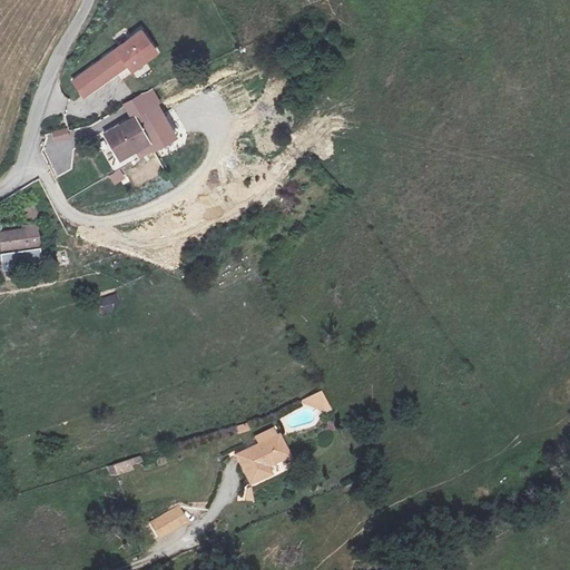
[(108,55),(116,67),(117,69),(128,62),(134,69),(157,51),(144,31),(108,55)]
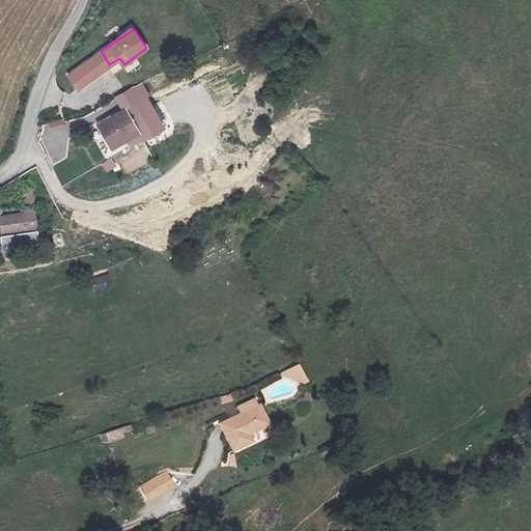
[(108,62),(101,51),(92,56),(100,67),(108,62)]
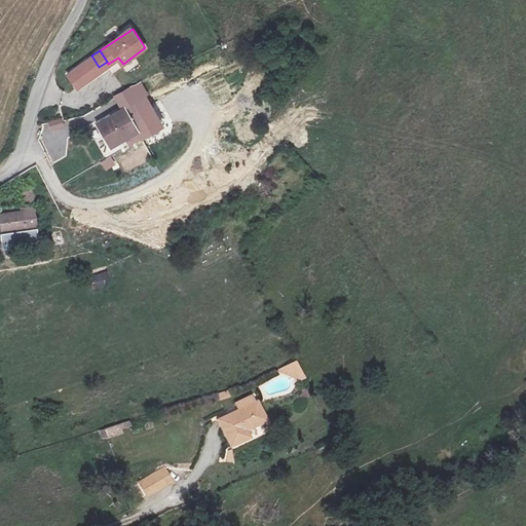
[(96,75),(87,61),(65,75),(73,89),(96,75)]
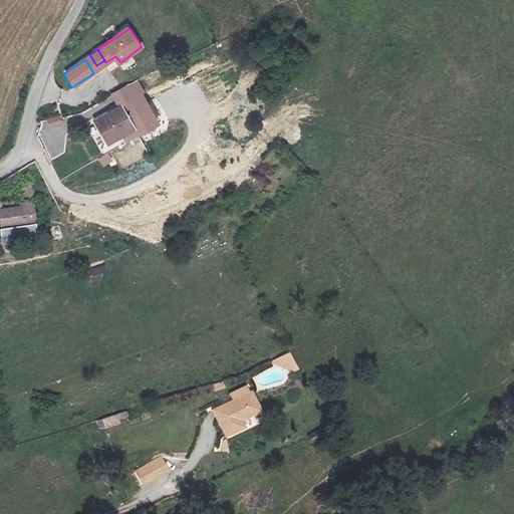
[(103,152),(135,136),(129,123),(143,117),(135,99),(89,121),(103,152)]
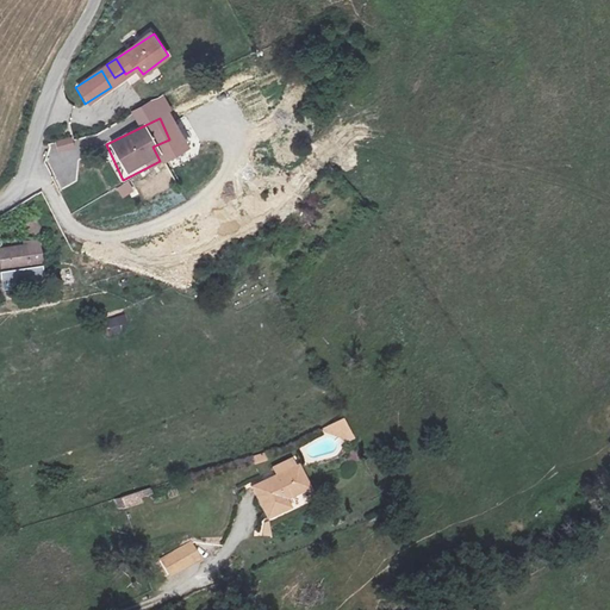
[(58,153),(76,148),(73,137),(55,142),(58,153)]
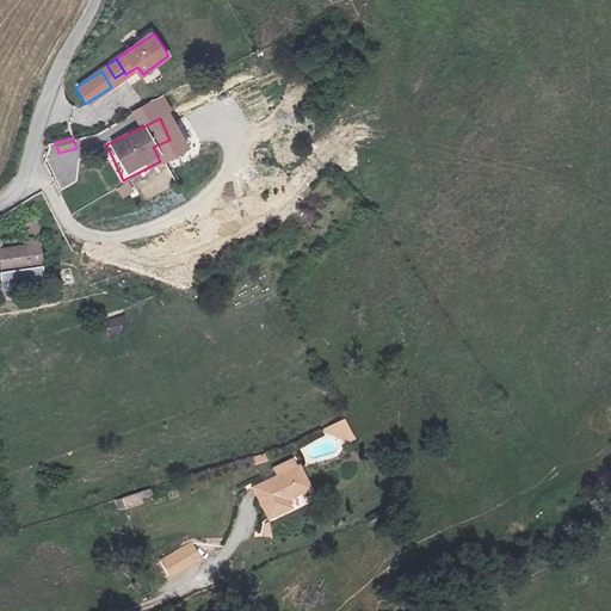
[(177,154),(170,140),(153,147),(160,161),(177,154)]
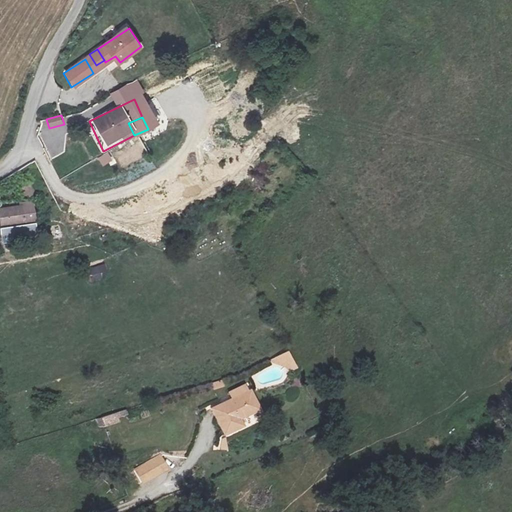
[(23,197),(32,196),(32,183),(23,184),(23,197)]
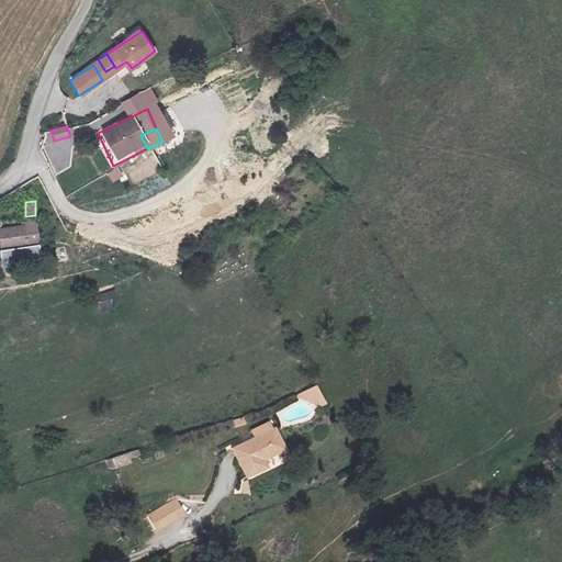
[(0,227),(0,245),(26,242),(26,245),(0,249),(0,256),(1,265),(37,258),(35,244),(37,244),(33,220),(22,222),(23,224),(0,227)]
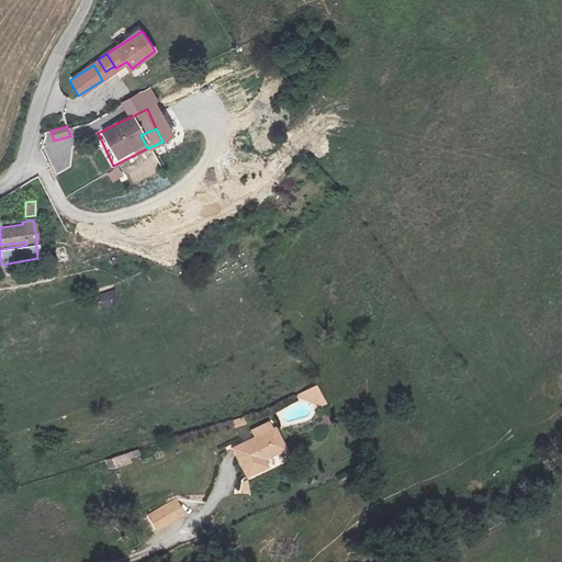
[(56,249),(58,260),(67,258),(65,247),(56,249)]
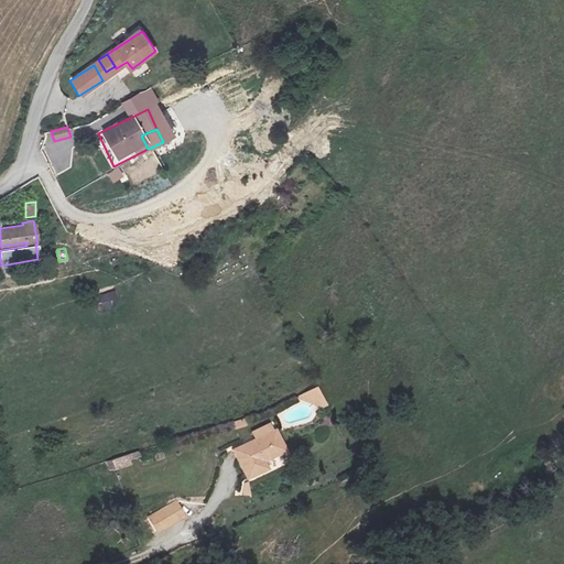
[(98,295),(101,308),(119,303),(116,290),(98,295)]
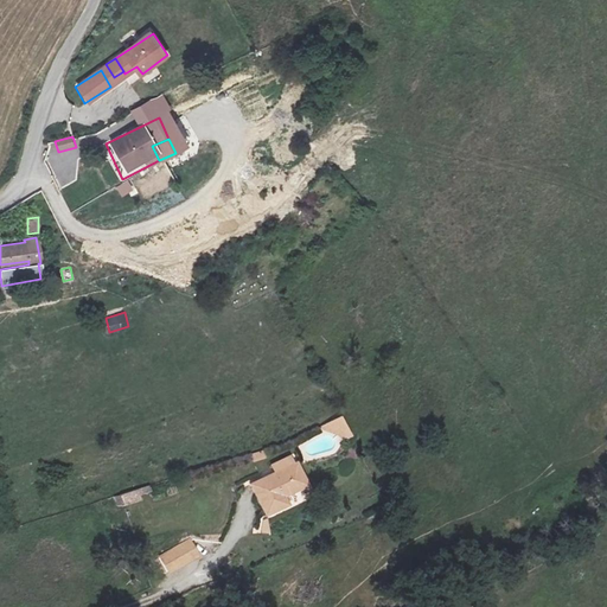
[(338,445),(353,436),(342,416),(327,425),(338,445)]
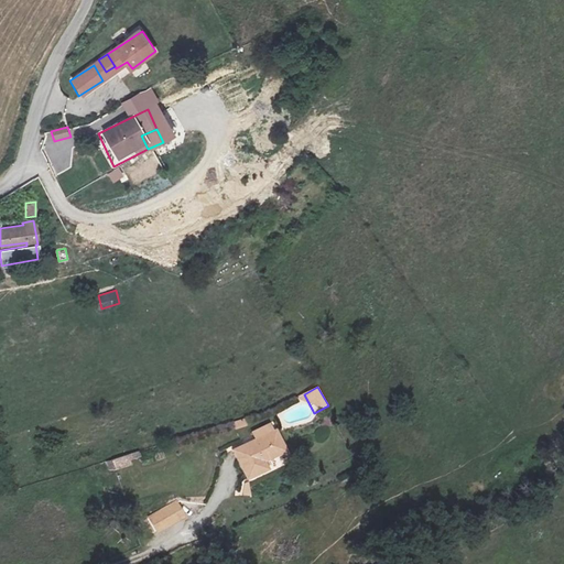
[(253,441),(232,449),(242,472),(282,455),(270,426),(251,434),(253,441)]
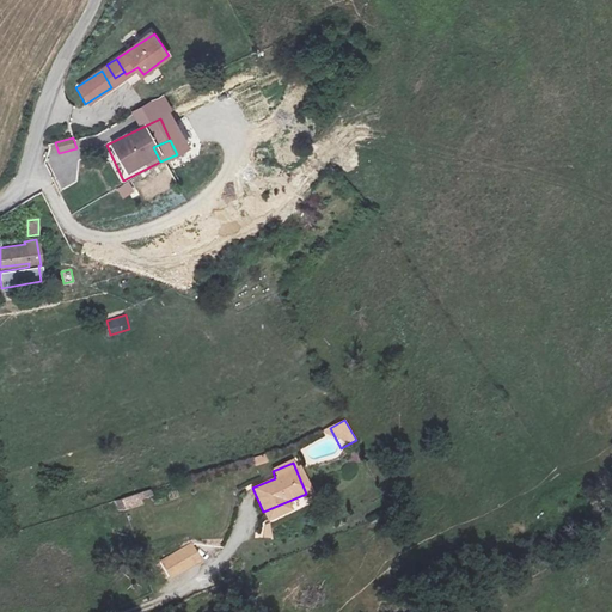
[(118,512),(154,501),(151,490),(115,502),(118,512)]
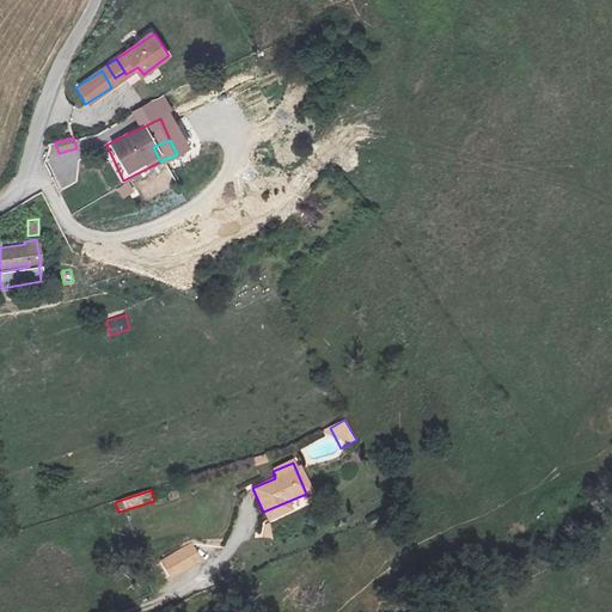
[(261,524),(263,539),(271,538),(269,522),(261,524)]
